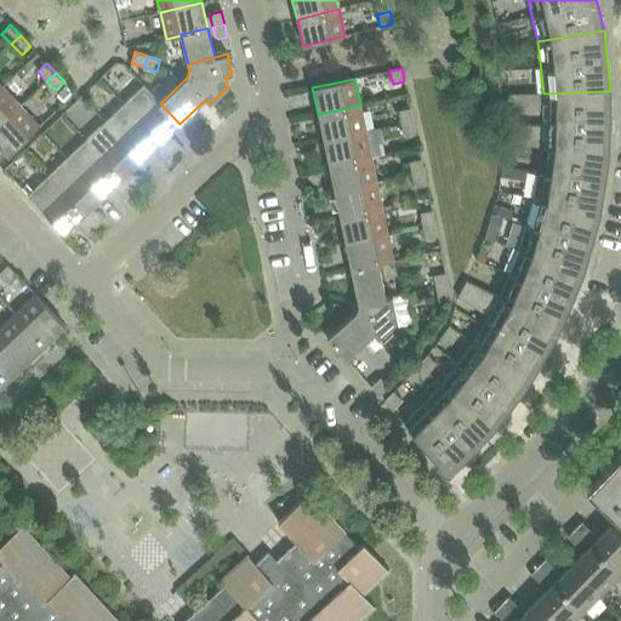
[(124,103),(160,142),(180,124),(160,103),(143,85),(124,103)]
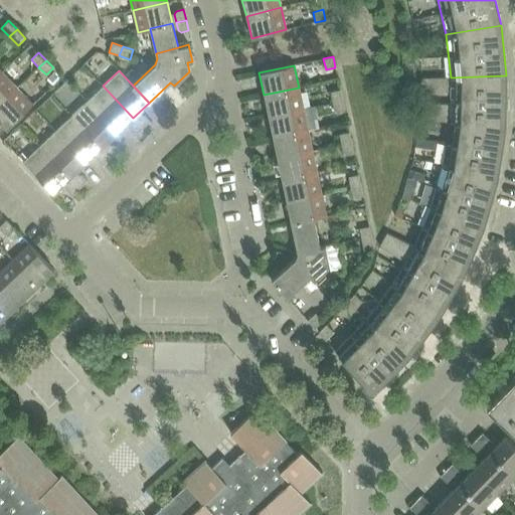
[(0,103),(17,88),(2,71),(0,72),(0,103)]
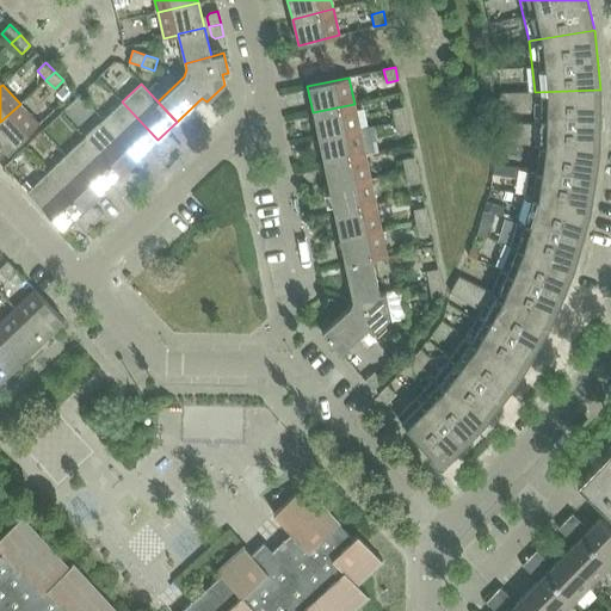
[(535,92),(534,143),(599,149),(600,90),(535,92)]
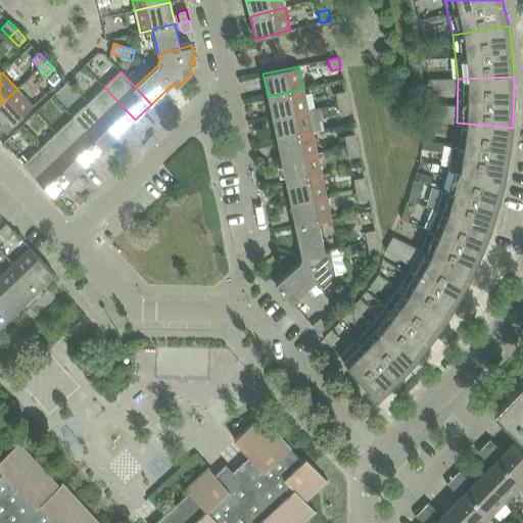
[(88,102),(119,135),(135,120),(104,87),(88,102)]
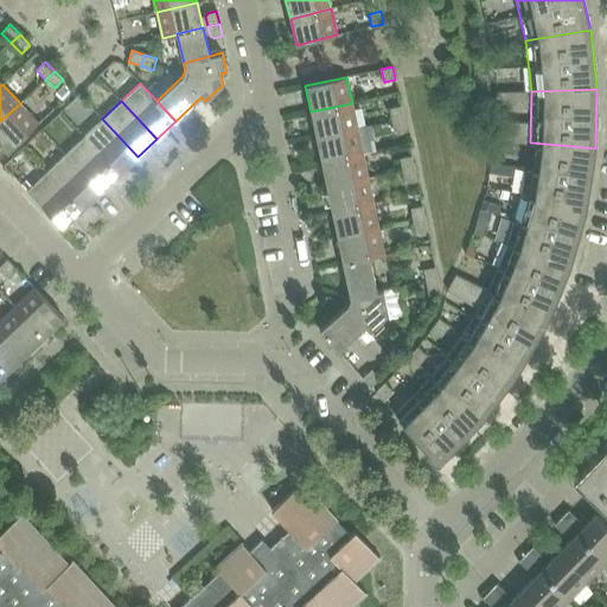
[(20,103),(0,121),(0,144),(8,152),(38,123),(20,103)]
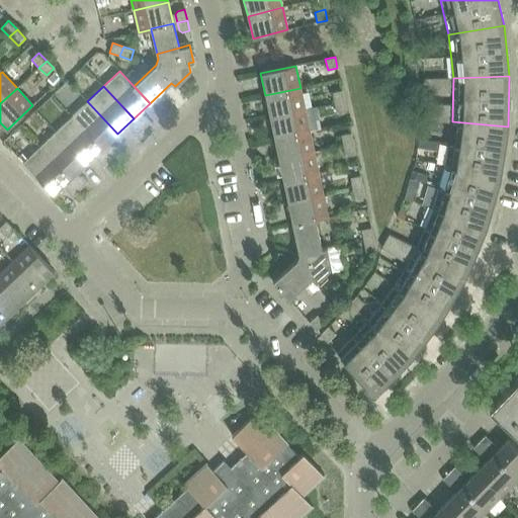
[(265,95),(270,116),(305,109),(300,88),(265,95)]
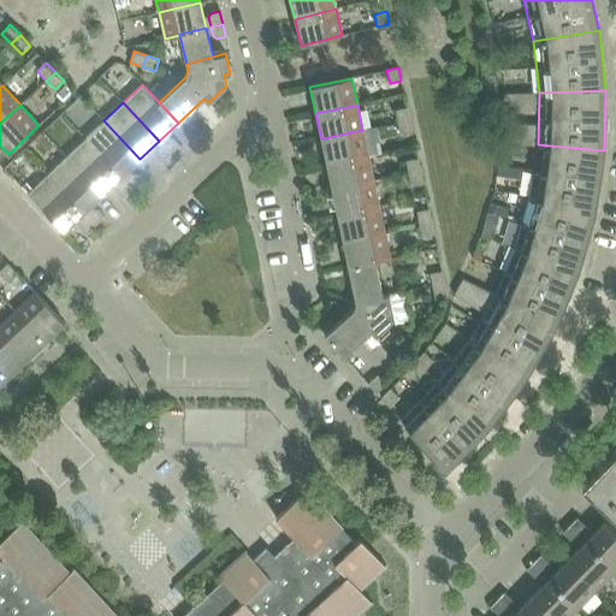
[(395,110),(397,123),(409,120),(407,107),(395,110)]
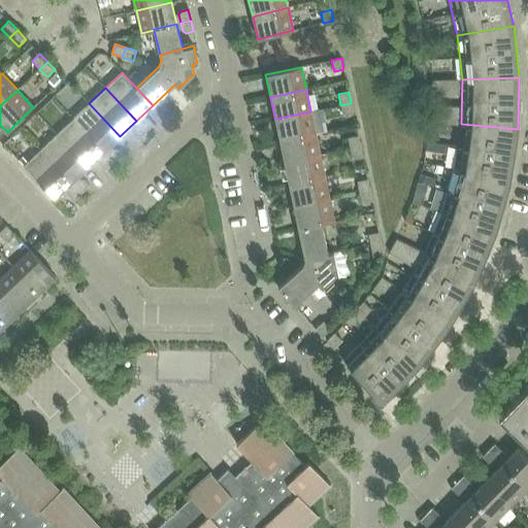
[(120,136),(89,103),(72,119),(103,152),(120,136)]
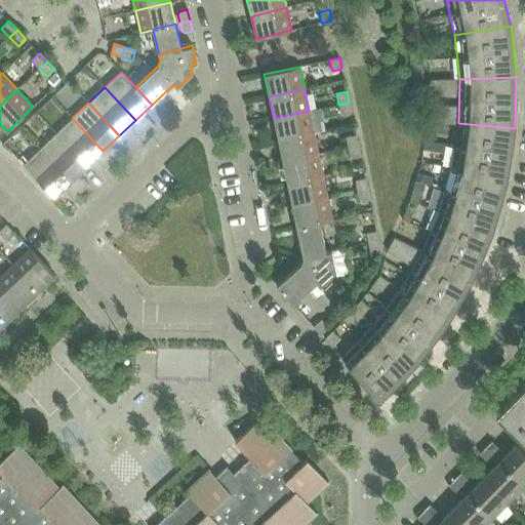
[(349,103),(338,105),(341,115),(352,113),(349,103)]
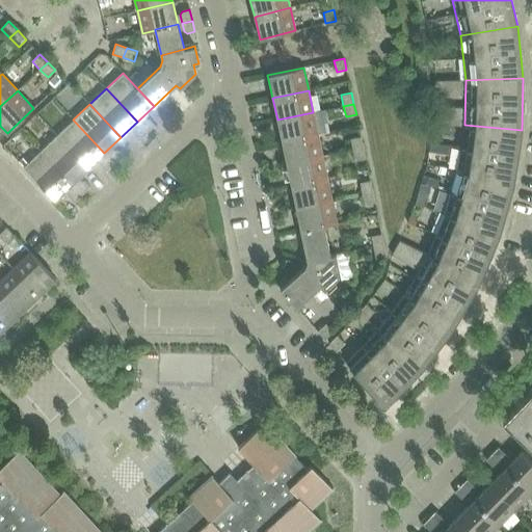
[(318,134),(313,112),(277,120),(282,141),(318,134)]
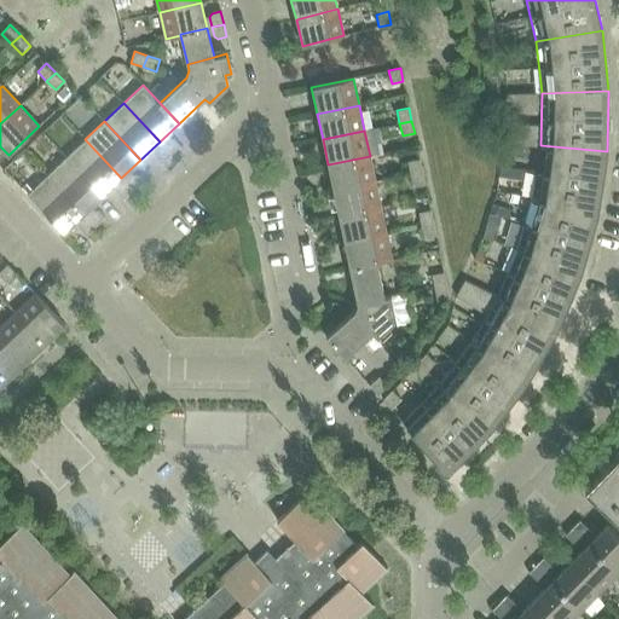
[(162,145),(172,154),(180,145),(174,139),(171,138),(162,145)]
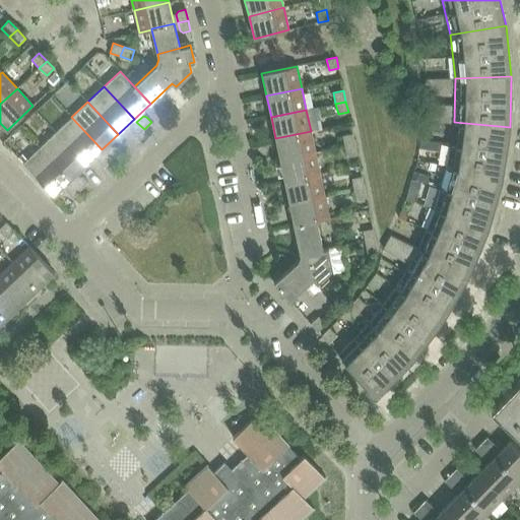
[(71,117),(56,132),(86,165),(102,149),(71,117)]
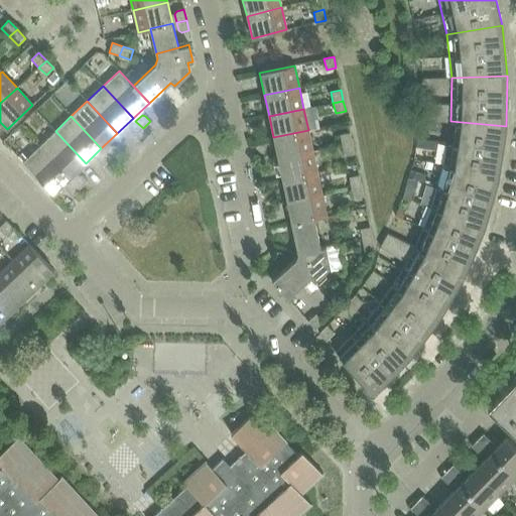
[(143,128),(135,121),(129,127),(130,130),(135,136),(143,128)]
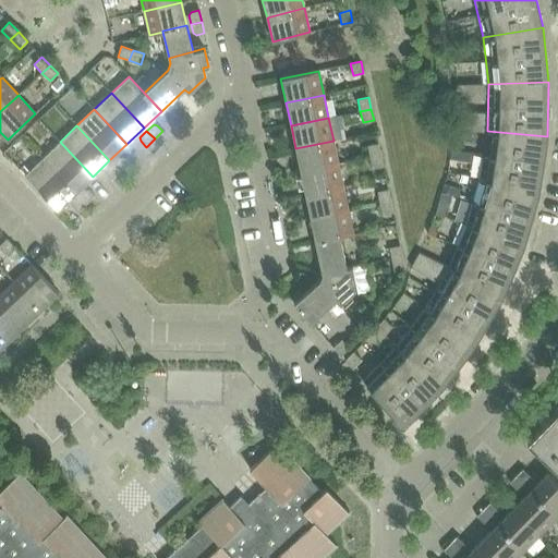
[(487,131),(480,178),(538,191),(547,136),(487,131)]
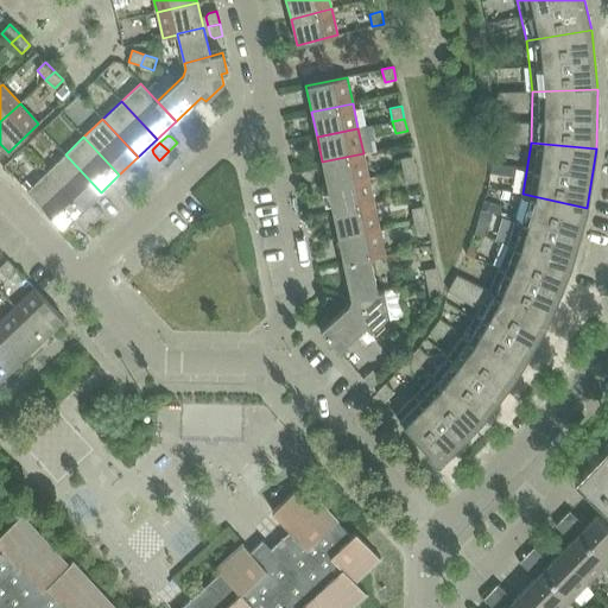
[(368,178),(363,153),(322,162),(328,187),(368,178)]
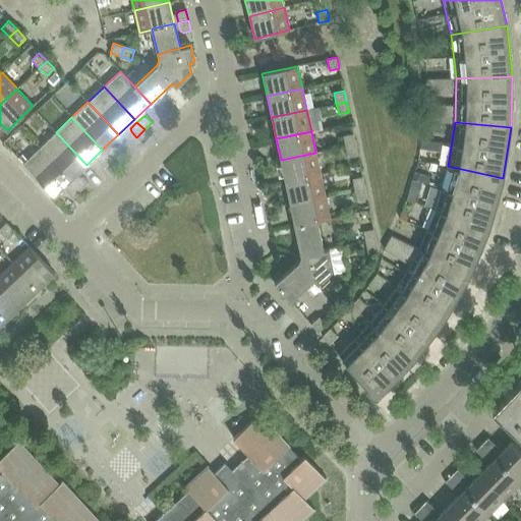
[(56,132),(40,148),(70,180),(87,165),(56,132)]
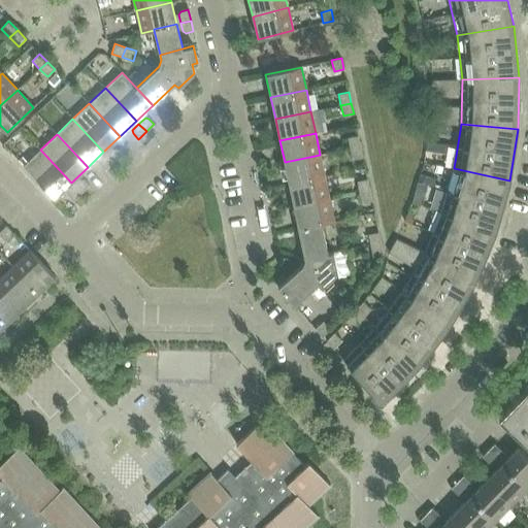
[(348,137),(350,149),(360,146),(358,135),(348,137)]
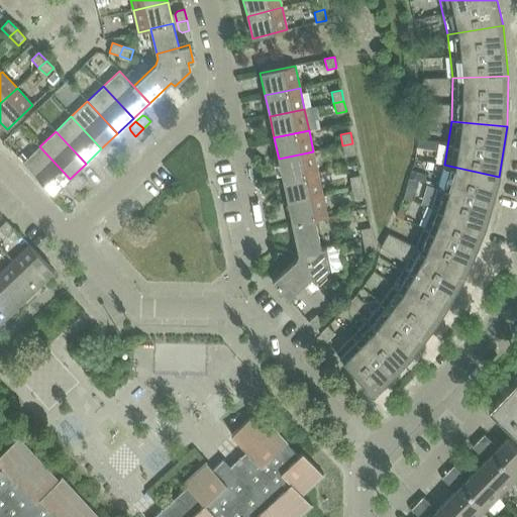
[(342,145),(345,157),(355,153),(352,143),(342,145)]
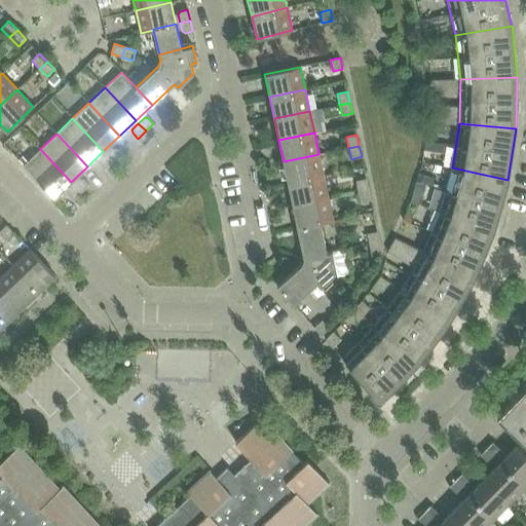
[(106,154),(113,161),(121,154),(116,148),(112,148),(106,154)]
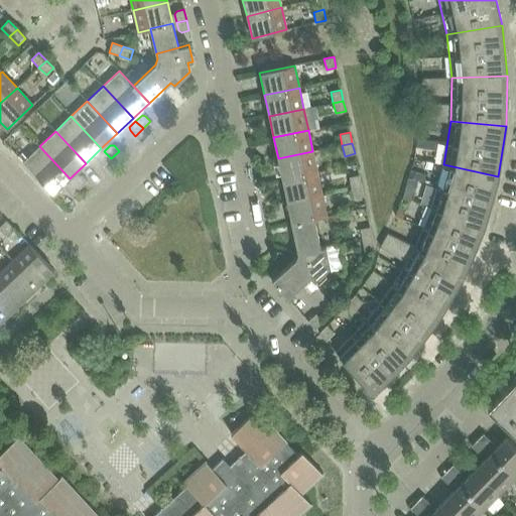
[(70,178),(39,146),(23,162),(53,194),(70,178)]
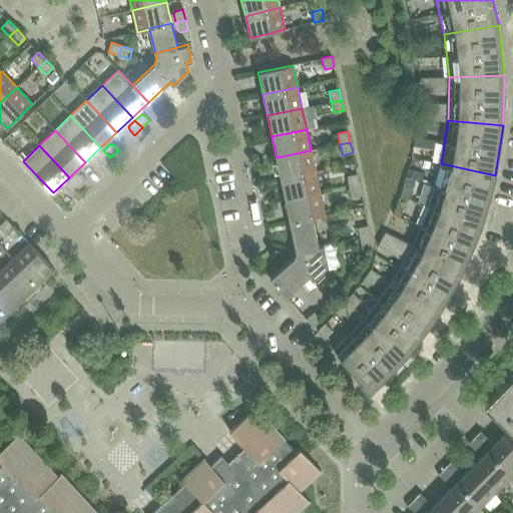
[(110,157),(103,150),(97,156),(97,159),(102,165),(110,157)]
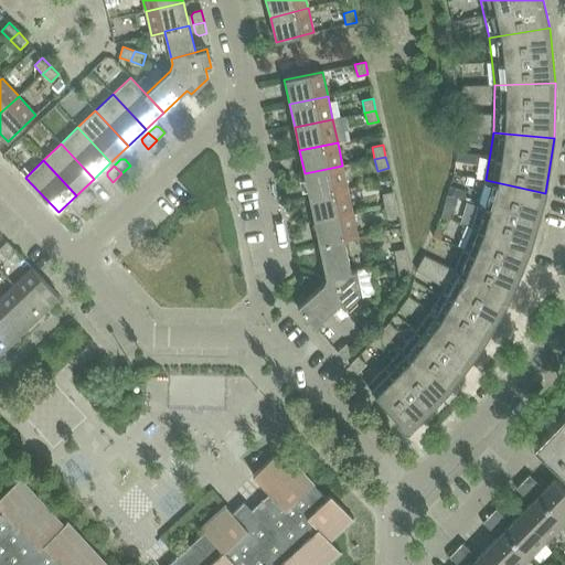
[(305,173),(309,198),(348,189),(342,166),(305,173)]
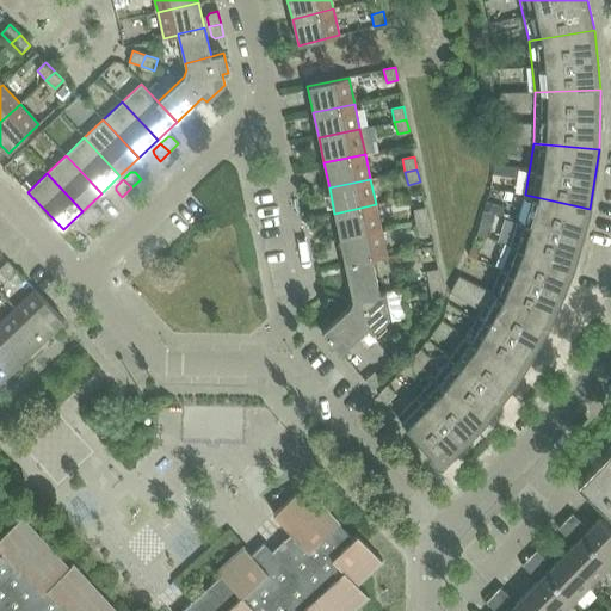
[(525,195),(511,245),(574,267),(590,209),(525,195)]
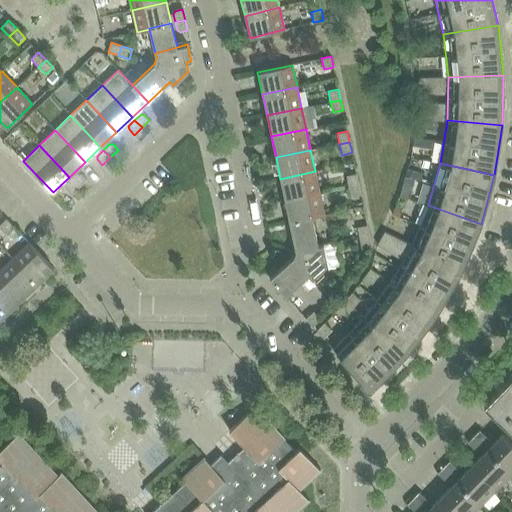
[(319,192),(315,171),(280,179),(285,200),(319,192)]
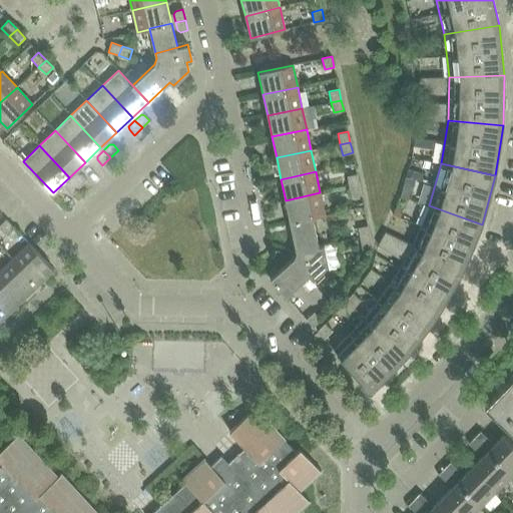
[(78,174),(72,180),(79,187),(86,179),(81,174),(78,174)]
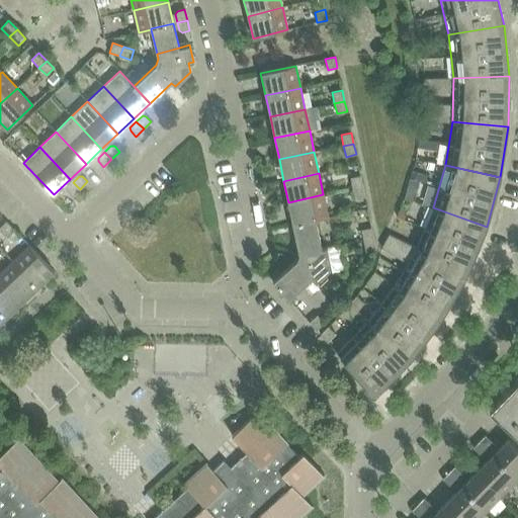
[(350,178),(352,188),(362,186),(360,176),(350,178)]
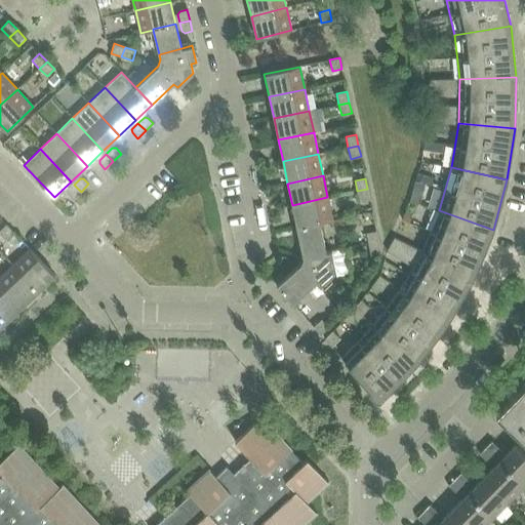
[(68,194),(73,199),(81,192),(74,185),(67,190),(68,194)]
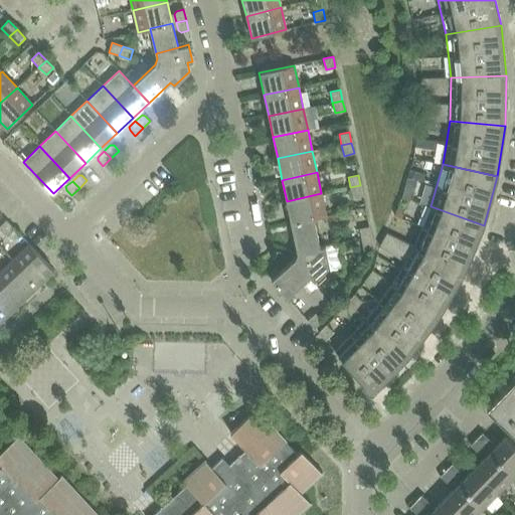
[(360,185),(350,187),(352,198),(362,196),(360,185)]
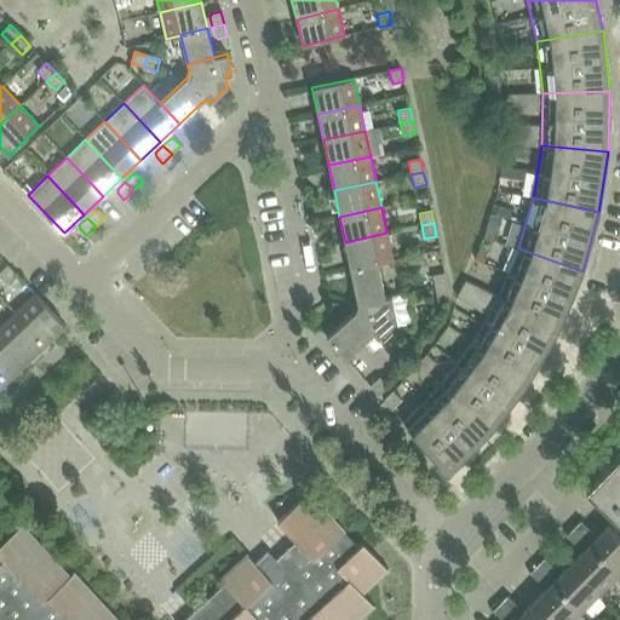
[(392,260),(386,233),(345,242),(350,268),(378,262),(392,260)]
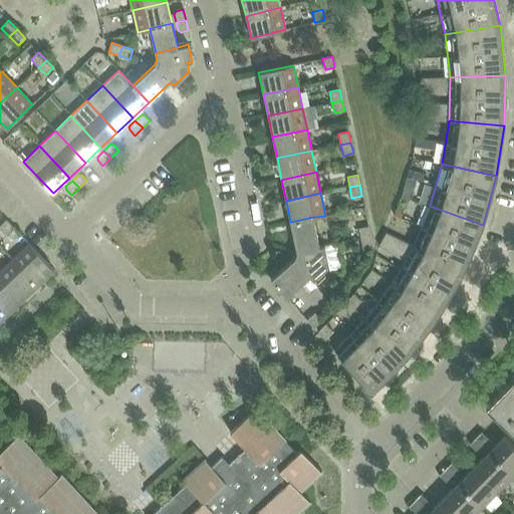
[(430,206),(413,246),(463,271),(483,225),(430,206)]
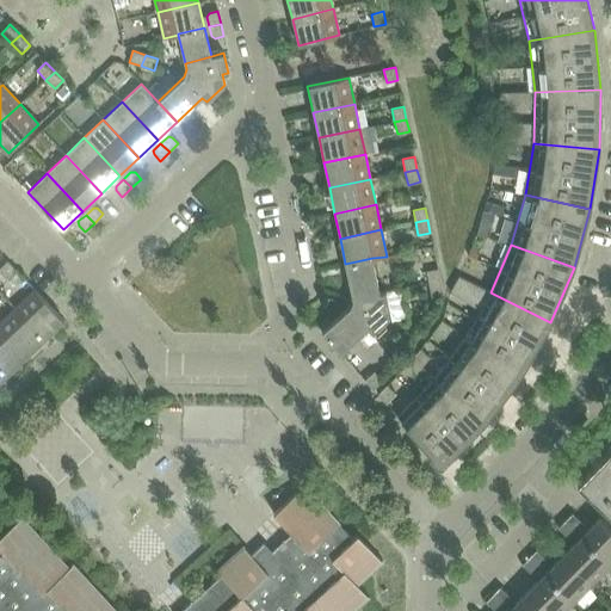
[(372,258),(345,264),(352,300),(380,294),(380,292),(372,258)]
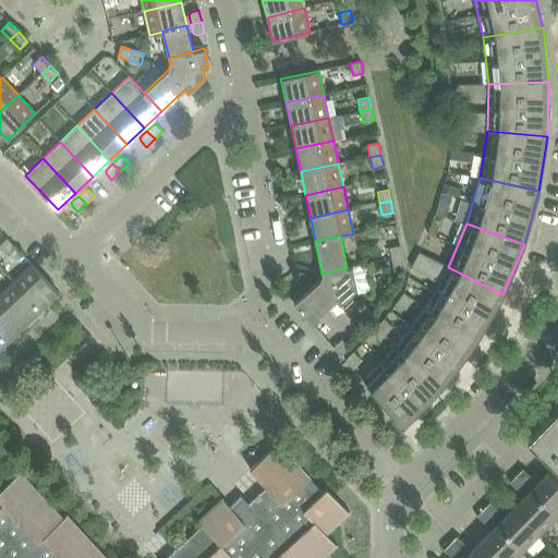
[(7,239),(0,244),(0,249),(5,255),(14,246),(7,239)]
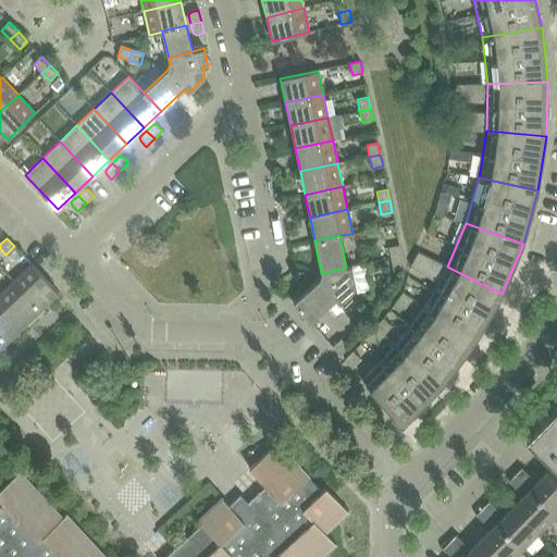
[(388,247),(391,259),(401,257),(399,245),(388,247)]
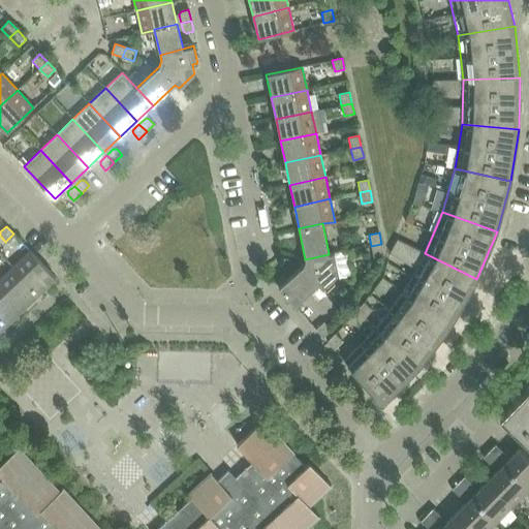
[(381,244),(371,246),(373,256),(383,254),(381,244)]
